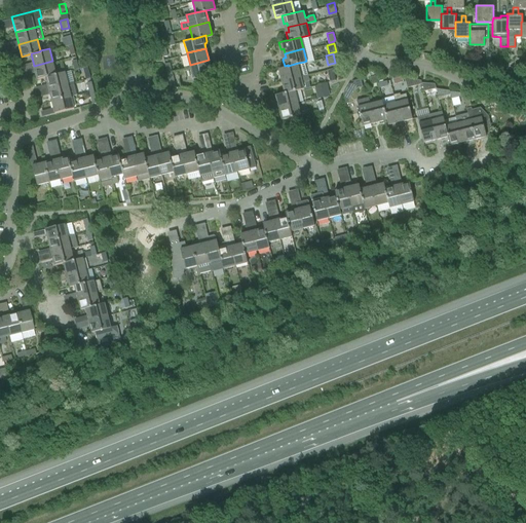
[(193,77),(212,72),(209,60),(190,65),(193,77)]
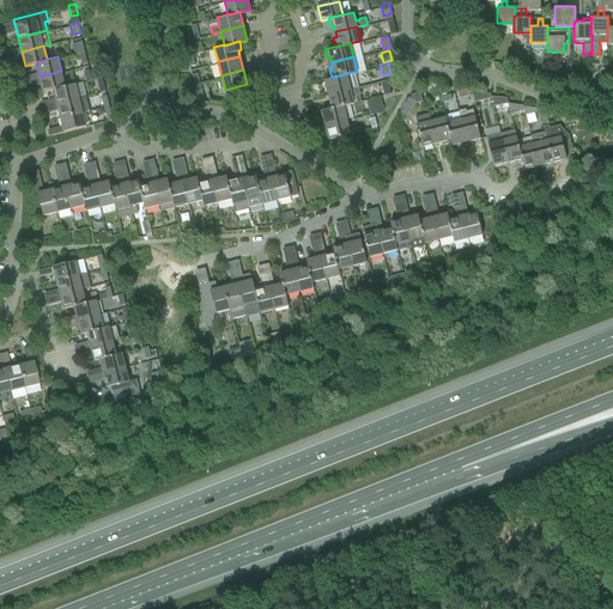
[(43,91),(53,87),(65,85),(61,71),(40,77),(43,91)]
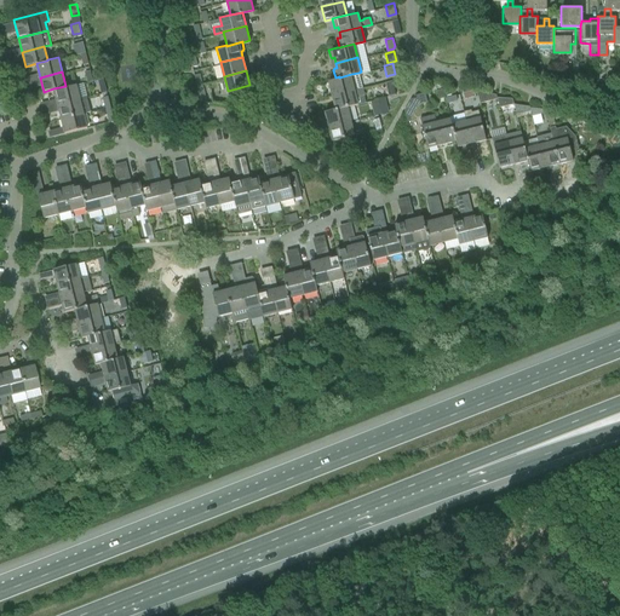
[(362,86),(359,73),(351,74),(339,78),(339,76),(336,78),(328,79),(332,93),(362,86)]
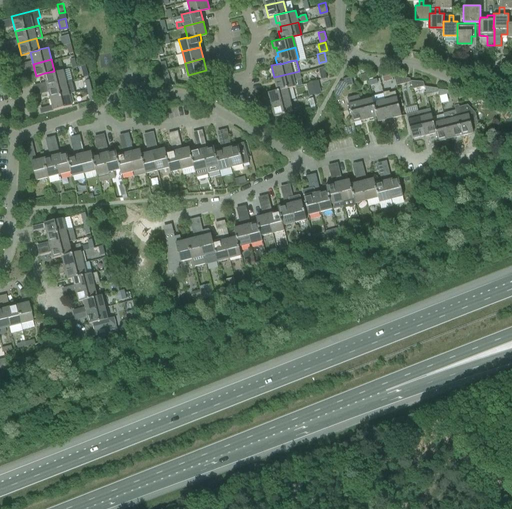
[(321,78),(326,77),(323,65),(318,66),(321,78)]
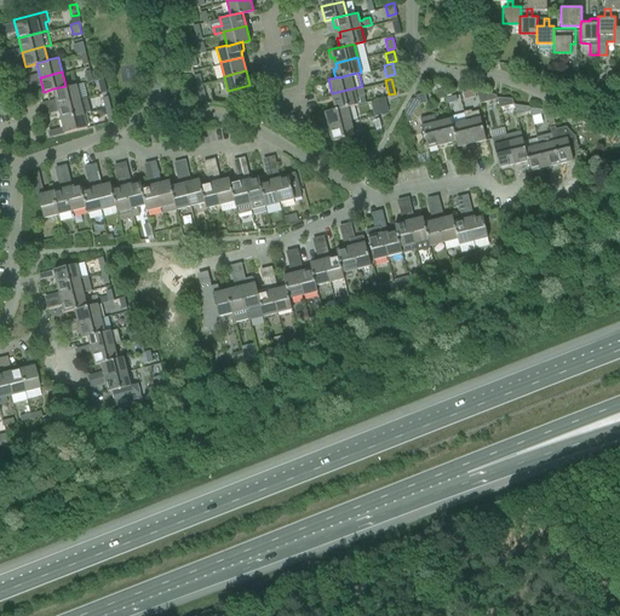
[(57,103),(80,97),(76,82),(65,86),(53,88),(57,103)]
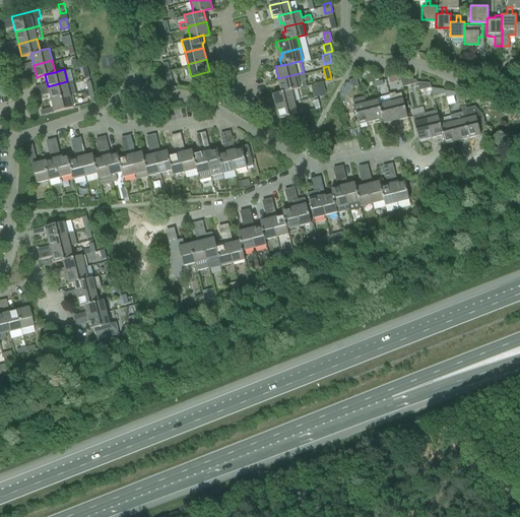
[(291,88),(298,86),(300,86),(299,79),(306,77),(304,72),(278,78),(281,90),(291,88)]
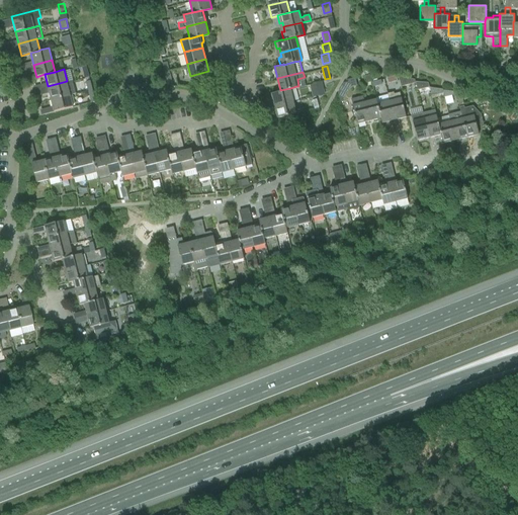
[(401,84),(415,81),(414,77),(399,74),(401,84)]
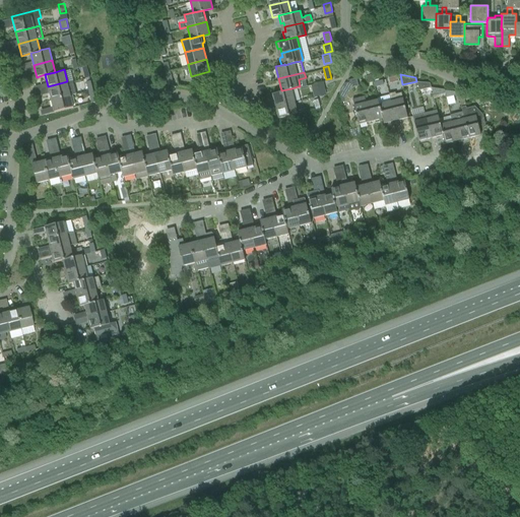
[(356,76),(348,78),(349,80),(350,85),(359,83),(356,79),(356,76)]
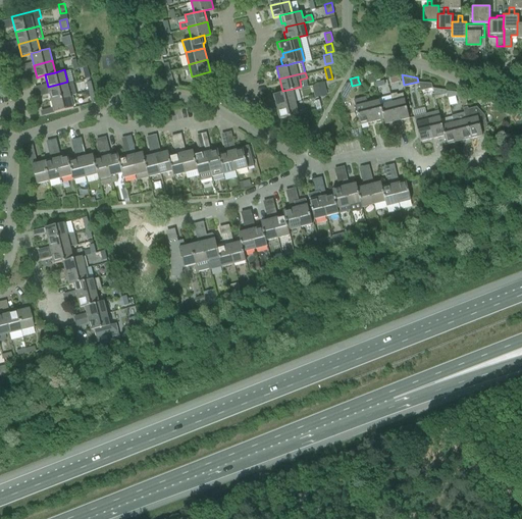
[(51,98),(70,94),(76,92),(73,81),(67,82),(48,87),(51,98)]
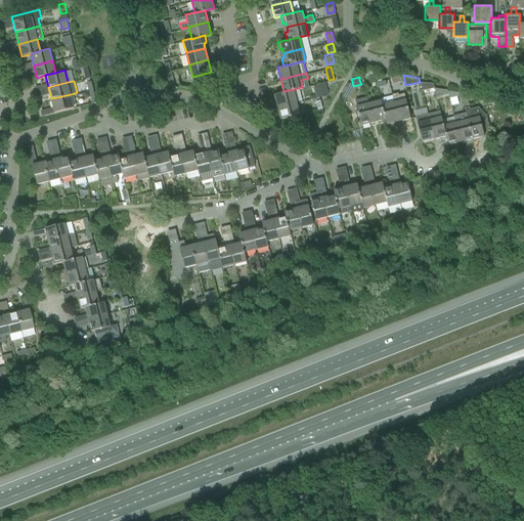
[(324,81),(318,83),(321,94),(328,93),(324,81)]
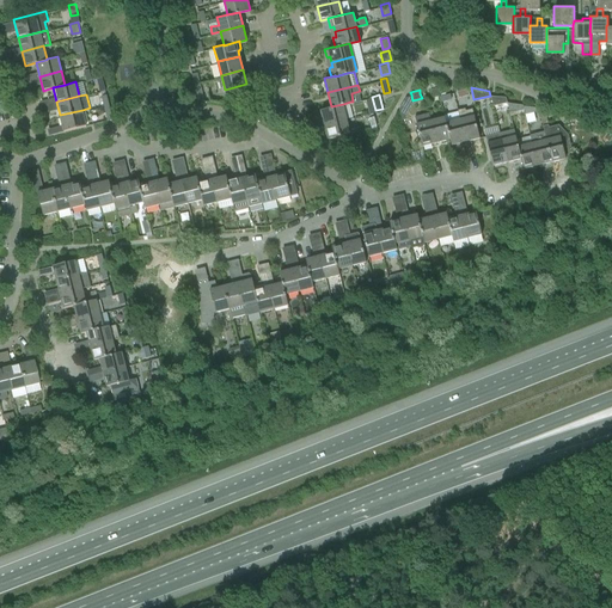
[(43,110),(54,109),(53,97),(41,98),(43,110)]
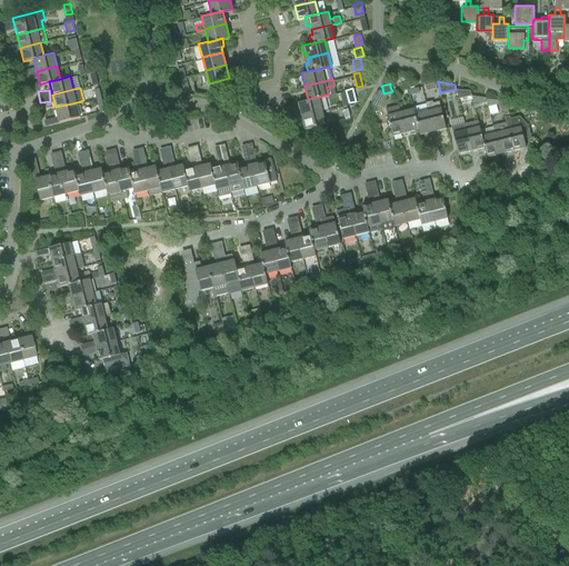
[(308,99),(298,101),(301,115),(322,109),(320,103),(319,97),(308,99)]
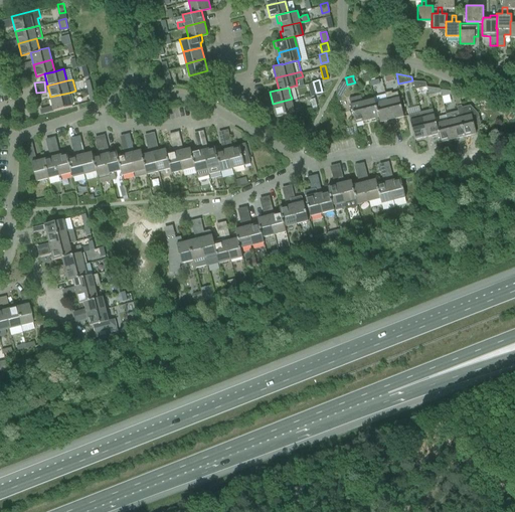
[(389,91),(385,92),(385,93),(387,99),(391,118),(403,115),(399,96),(397,90),(391,92),(389,91)]
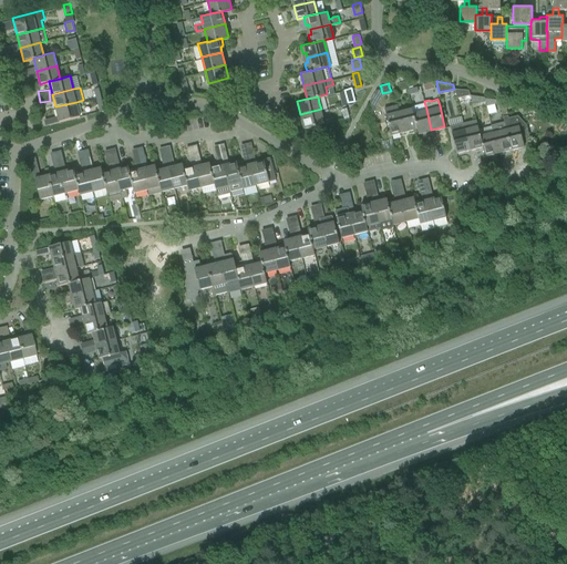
[(59,120),(80,115),(76,102),(55,106),(59,120)]
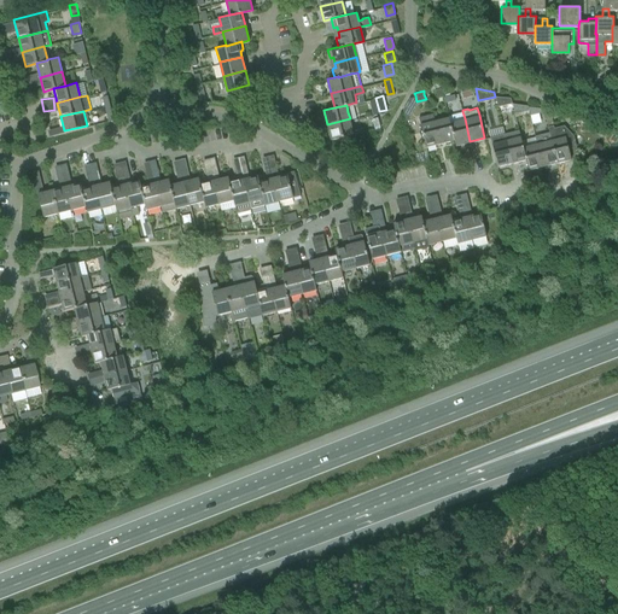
[(441,142),(435,120),(433,112),(419,116),(426,146),(441,142)]
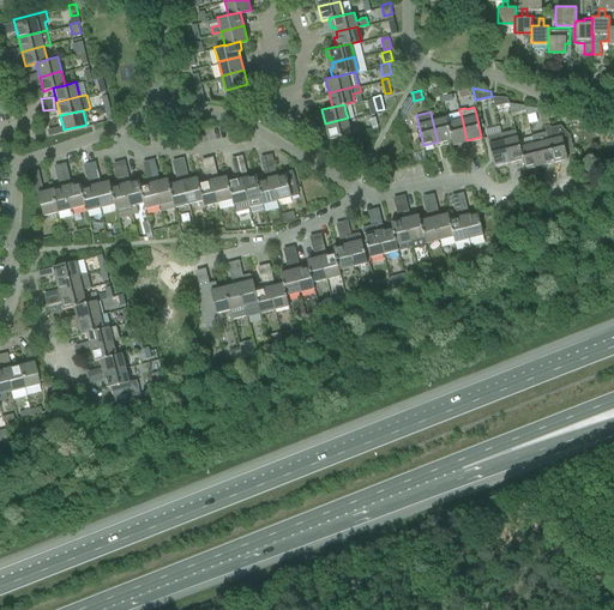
[(438,142),(451,138),(447,121),(446,115),(432,119),(438,142)]
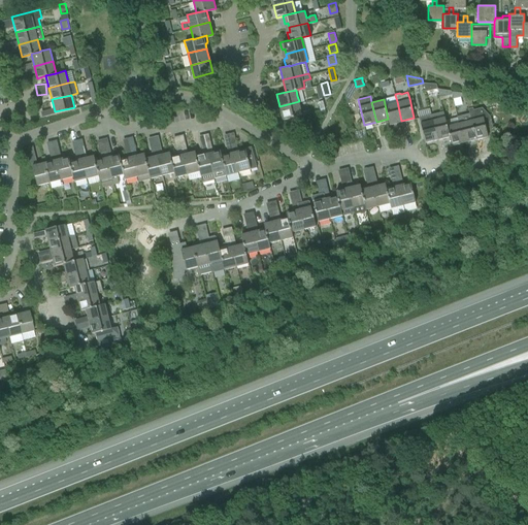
[(283,119),(302,113),(299,101),(279,106),(283,119)]
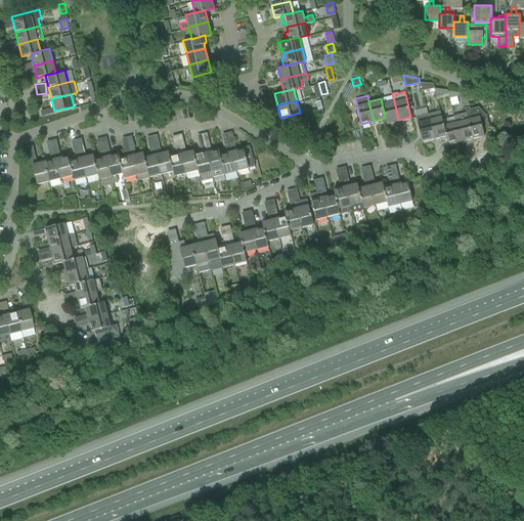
[(386,123),(398,120),(394,100),(382,103),(385,118),(386,123)]
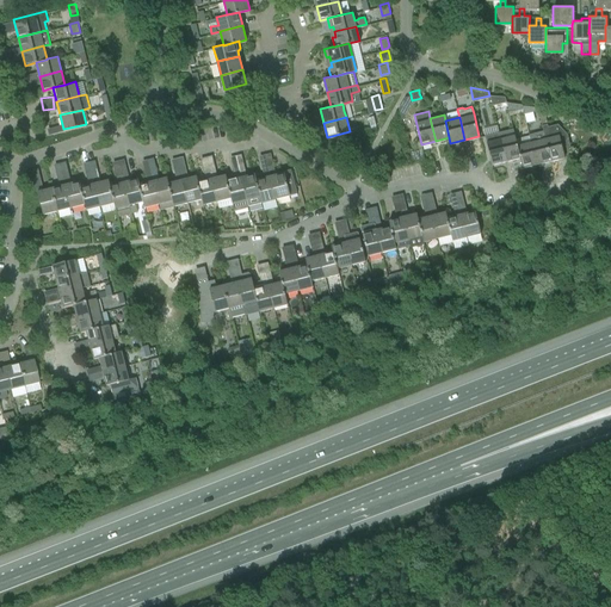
[(547,123),(542,124),(543,130),(545,137),(550,160),(565,156),(565,155),(562,147),(569,144),(567,131),(561,134),(559,127),(557,123),(548,125),(547,123)]
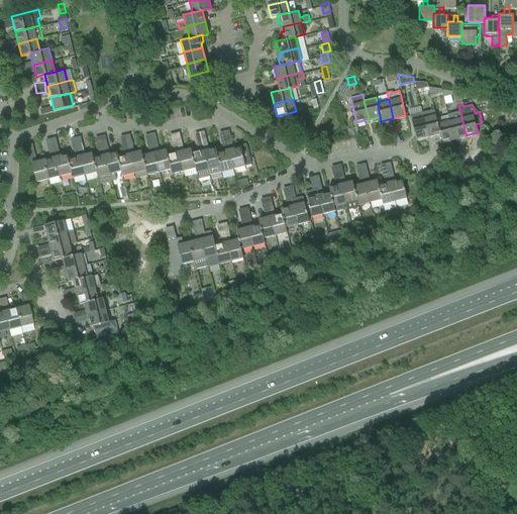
[(428,135),(424,117),(422,110),(410,113),(412,120),(416,138),(428,135)]
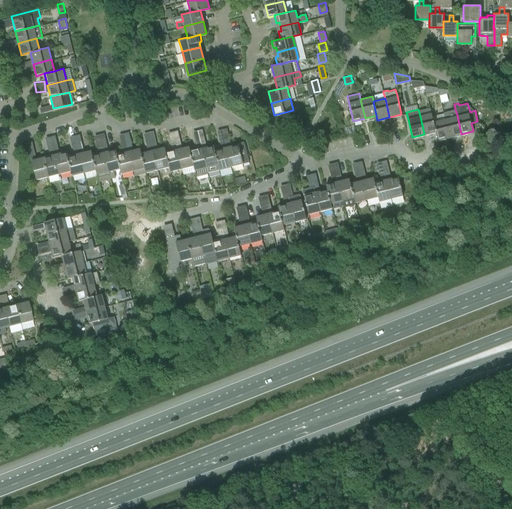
[(450,137),(461,134),(457,115),(455,109),(443,112),(450,137)]
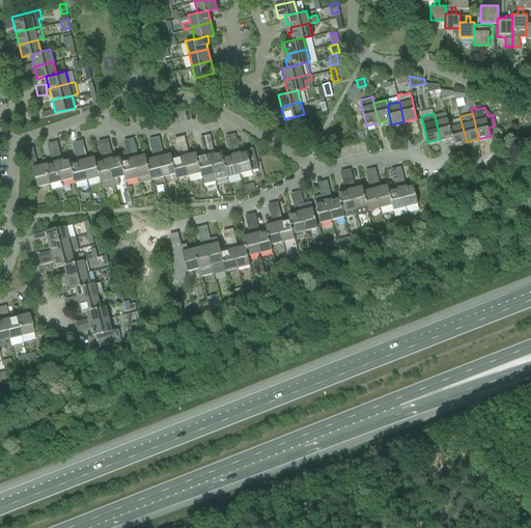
[(454,145),(467,142),(459,116),(448,119),(449,126),(452,136),(451,136),(454,145)]
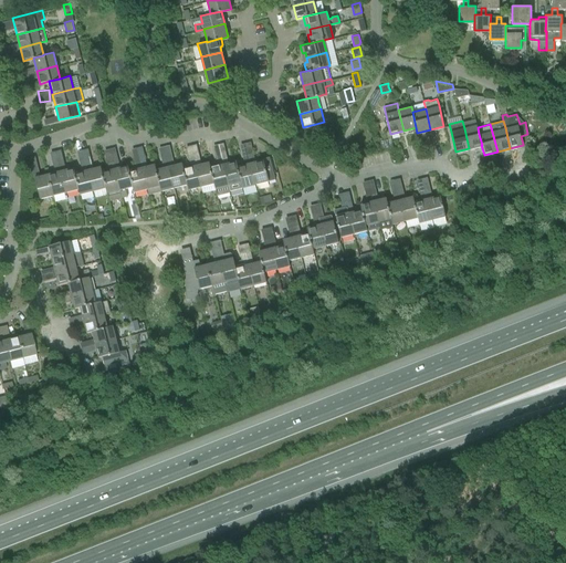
[(469,148),(481,145),(482,145),(479,134),(478,127),(477,125),(464,128),(469,148)]
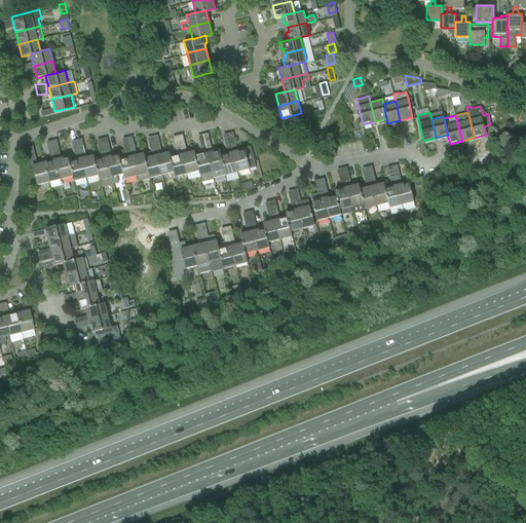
[(393,134),(400,133),(399,122),(391,123),(393,134)]
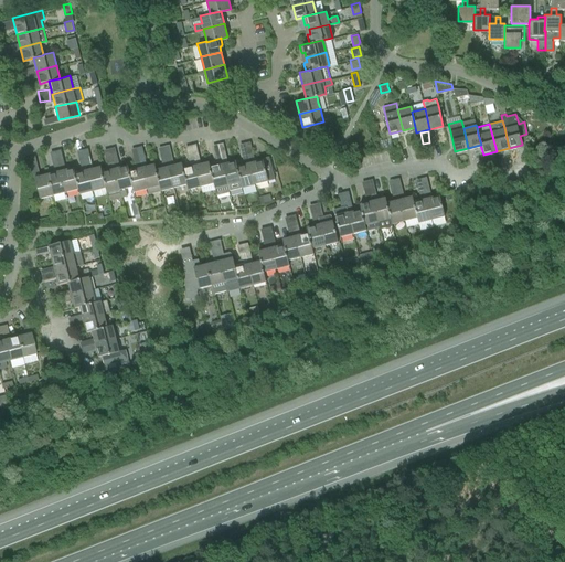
[(242,186),(255,182),(248,158),(247,150),(242,151),(244,163),(237,166),(241,181),(242,186)]
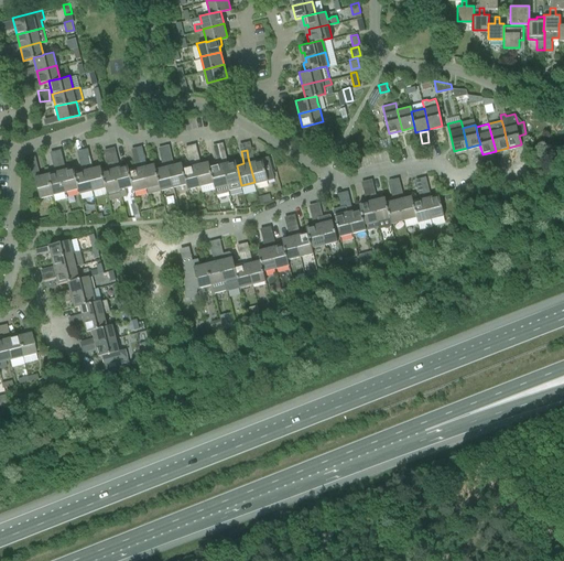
[(187,189),(201,185),(194,160),(193,152),(187,153),(190,165),(183,168),(186,183),(187,189)]
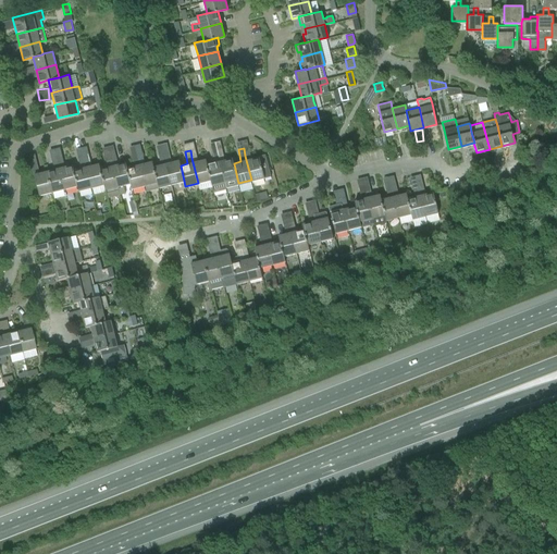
[(141,151),(137,152),(138,160),(145,185),(146,189),(159,187),(157,182),(158,182),(153,167),(152,161),(145,163),(141,151)]
